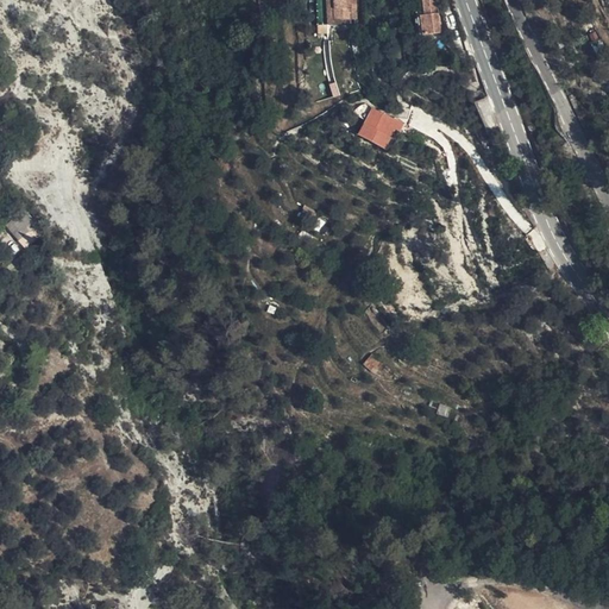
[(355,0),(338,0),(339,24),(356,24),(355,0)]
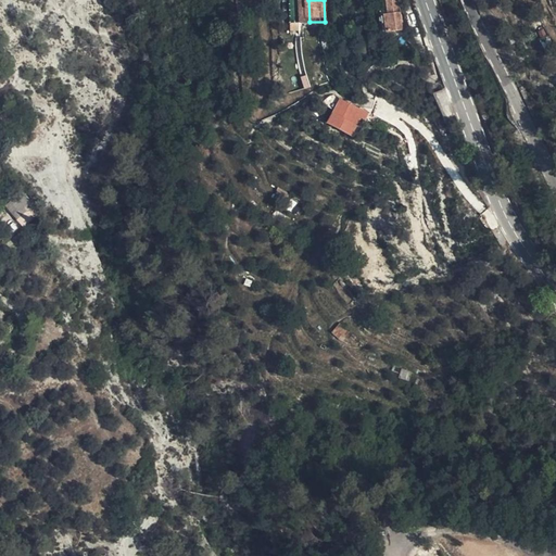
[(380,9),(381,28),(397,26),(395,0),(384,0),(384,9),(380,9)]
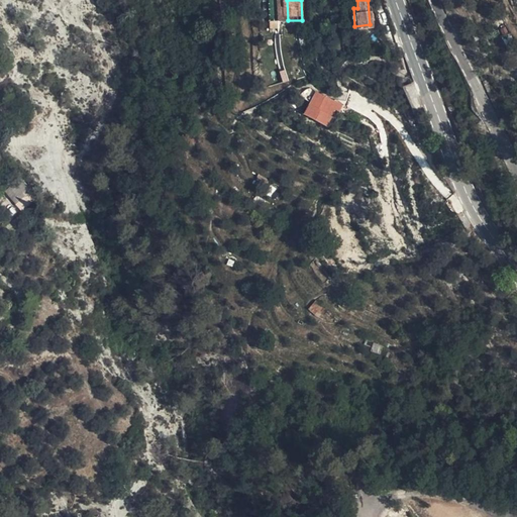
[(421,108),(411,82),(401,87),(410,112),(421,108)]
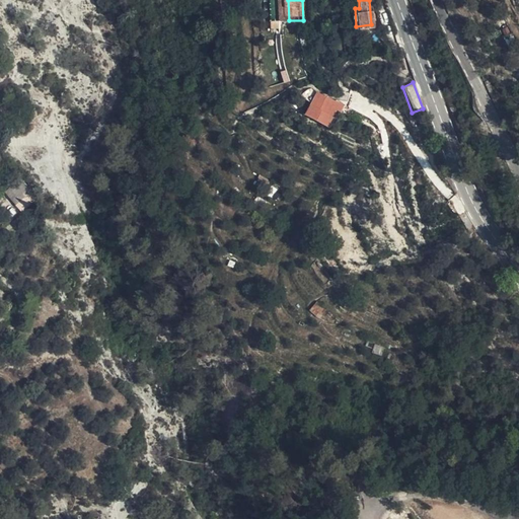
[(216,103),(213,94),(204,97),(207,107),(216,103)]
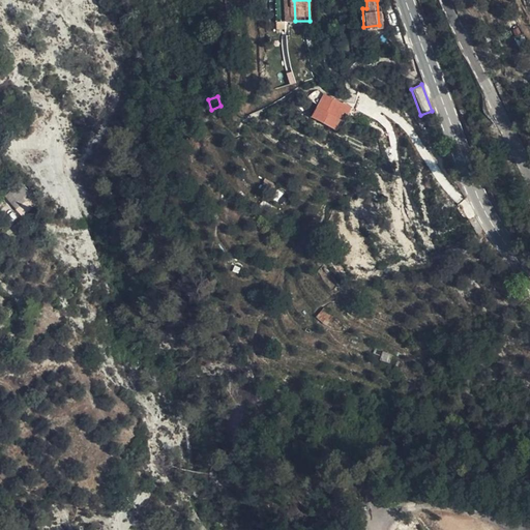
[(346,112),(323,101),(316,116),(337,126),(346,112)]
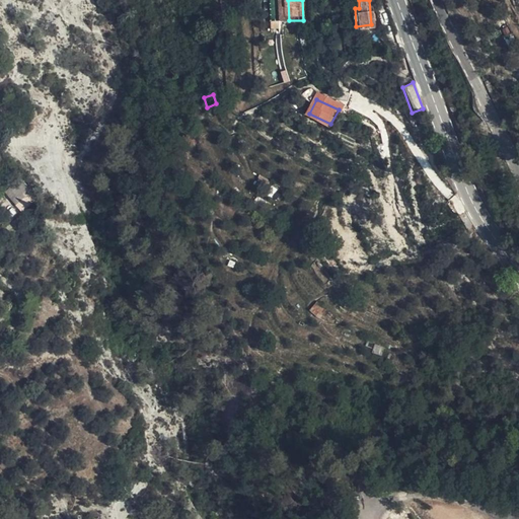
[(254,193),(273,199),(278,184),(261,178),(254,193)]
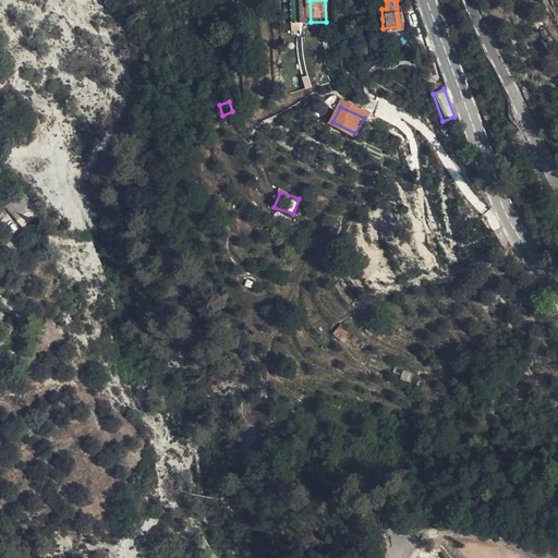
[(255,242),(265,238),(261,228),(251,232),(255,242)]
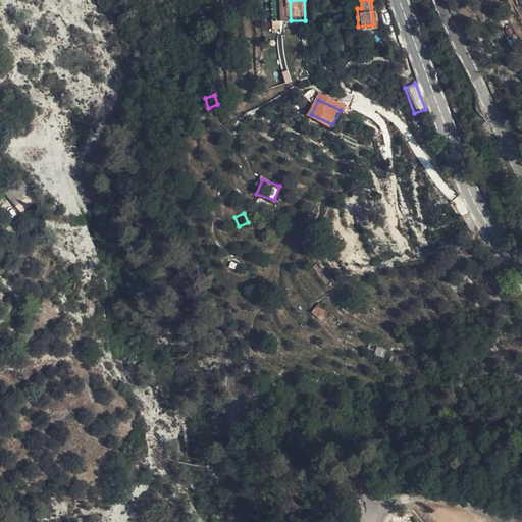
[(321,321),(328,312),(317,303),(310,312),(321,321)]
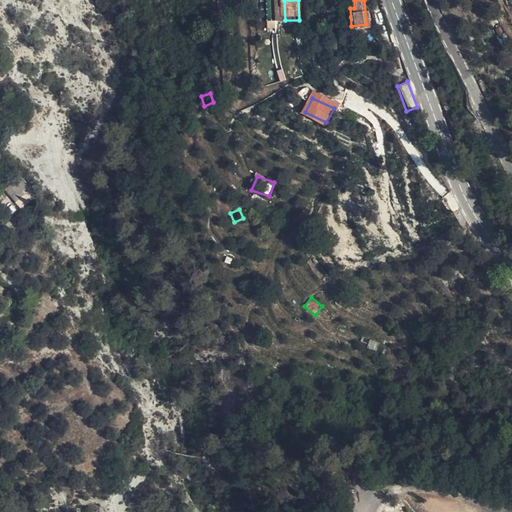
[(377,350),(379,342),(369,339),(367,348),(377,350)]
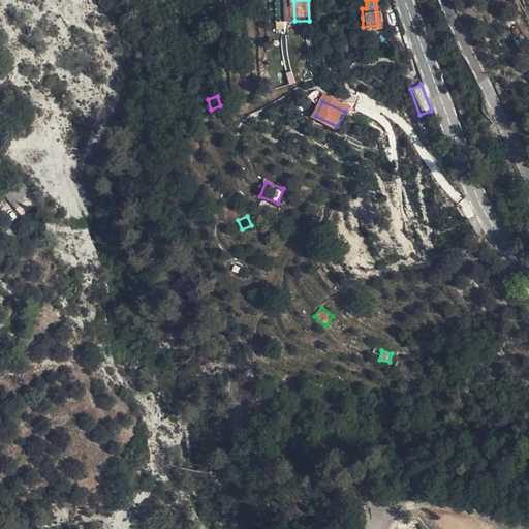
All buildings are outlined.
